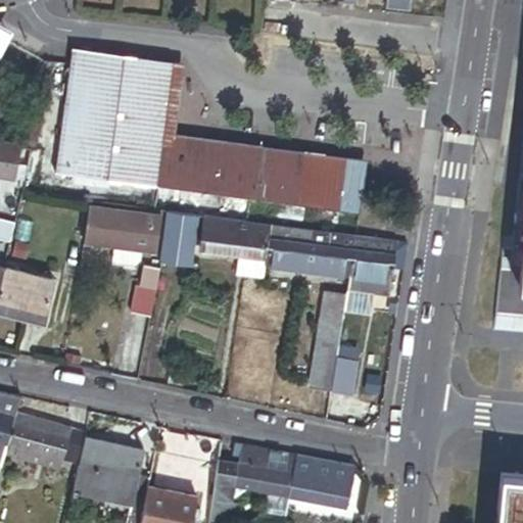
[(357,0),(339,0),(338,6),(357,8),(357,0)]
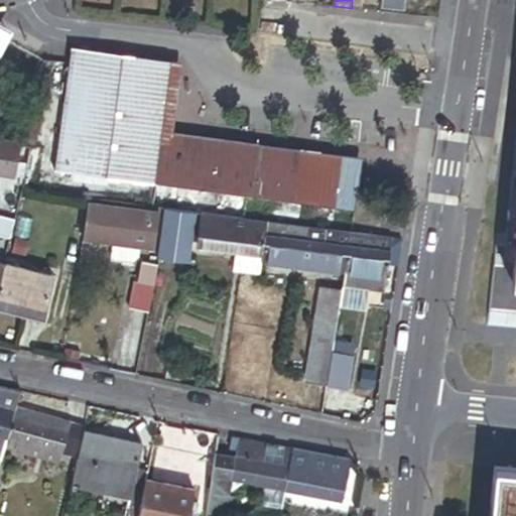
[(403,0),(379,0),(379,9),(402,11),(403,0)]
